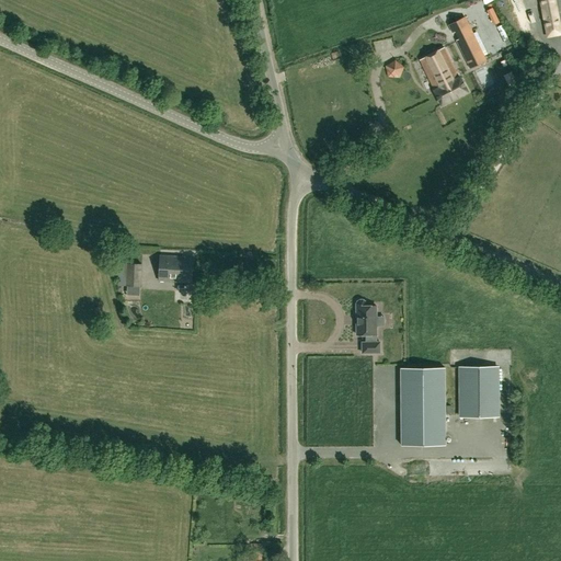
[(540,0),(548,36),(560,34),(560,30),(554,0),(540,0)]
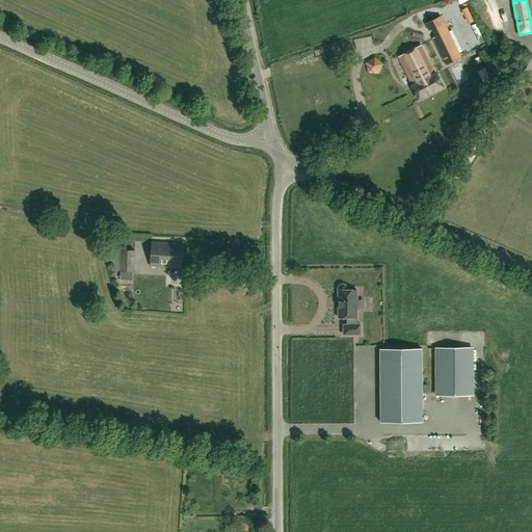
[(461,56),(441,17),(425,24),(429,31),(431,30),(434,36),(432,38),(446,64),(461,56)]
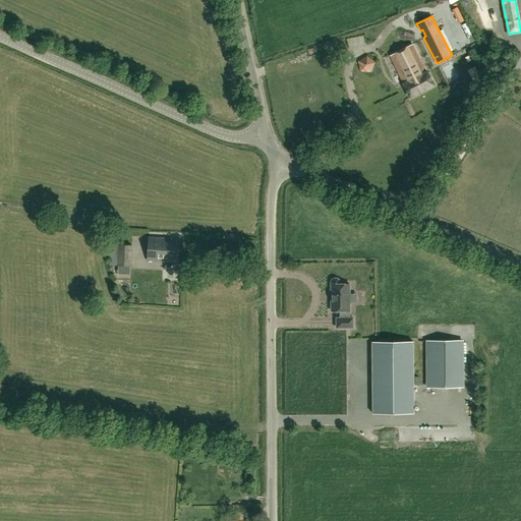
[(426,72),(412,44),(390,56),(404,83),(410,98),(435,85),(427,71),(426,72)]
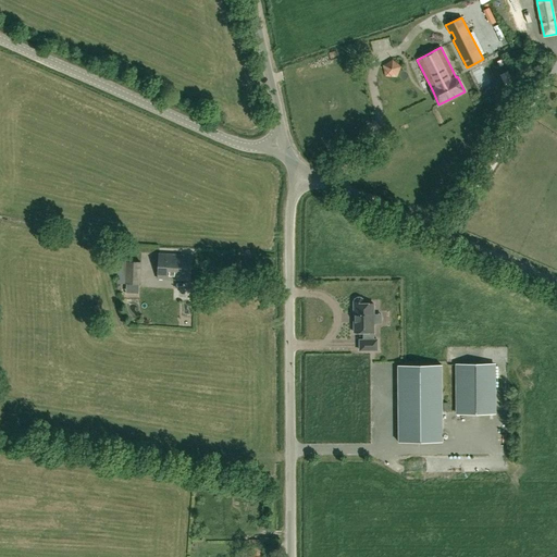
[(405,66),(396,69),(398,76),(406,74),(405,66)]
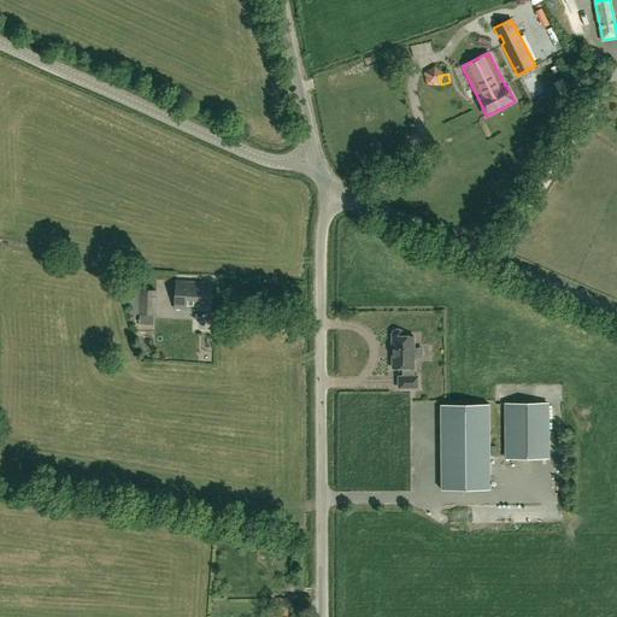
[(211,311),(212,283),(176,281),(175,309),(211,311)]
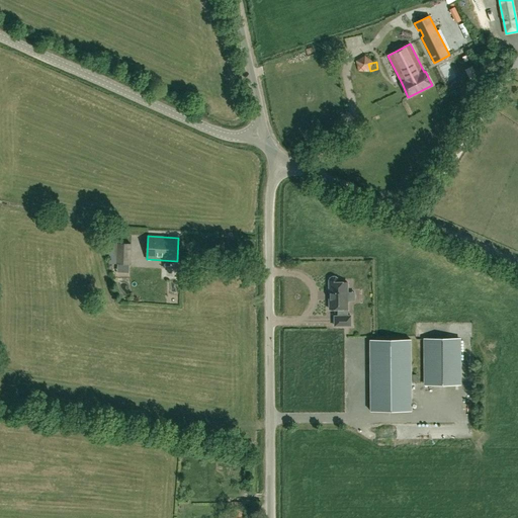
[(131,264),(132,244),(117,243),(116,263),(131,264)]
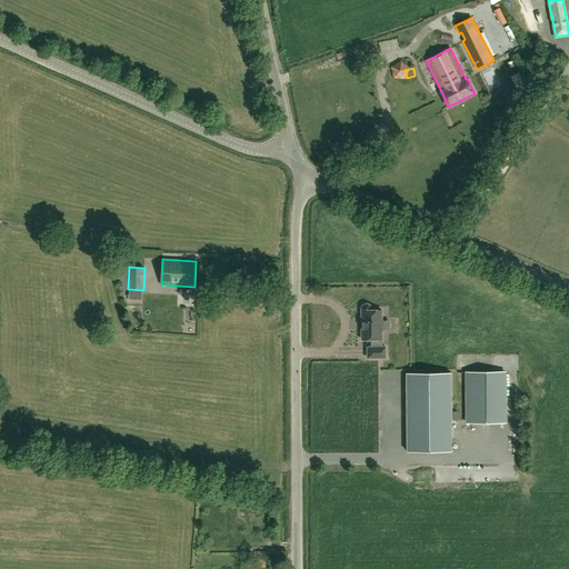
[(363,322),(363,328),(362,328),(362,329),(361,329),(361,330),(361,340),(371,339),(371,347),(367,348),(368,358),(386,358),(386,347),(381,347),(381,339),(381,330),(385,330),(385,321),(381,321),(381,310),(371,310),(371,308),(370,306),(368,305),(365,305),(362,306),(361,308),(361,320),(361,321),(362,321),(362,322),(363,322)]
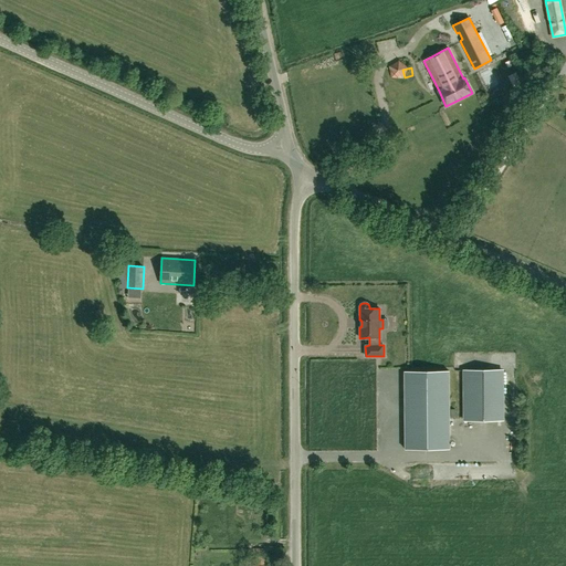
[(449,449),(449,370),(404,371),(405,450),(449,449)]
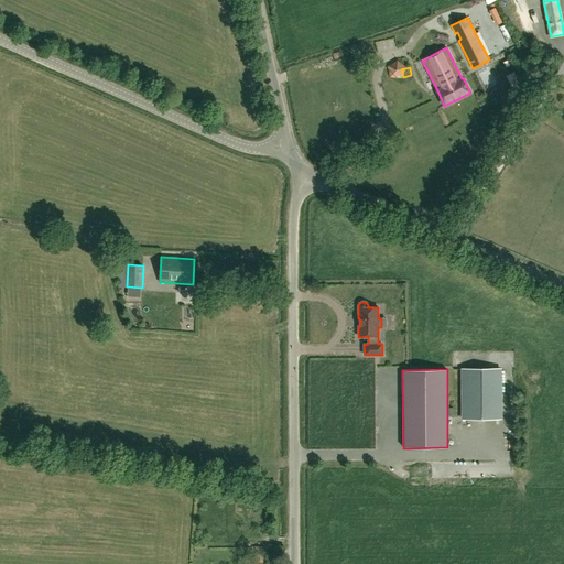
[(500,419),(500,369),(463,369),(463,419),(500,419)]
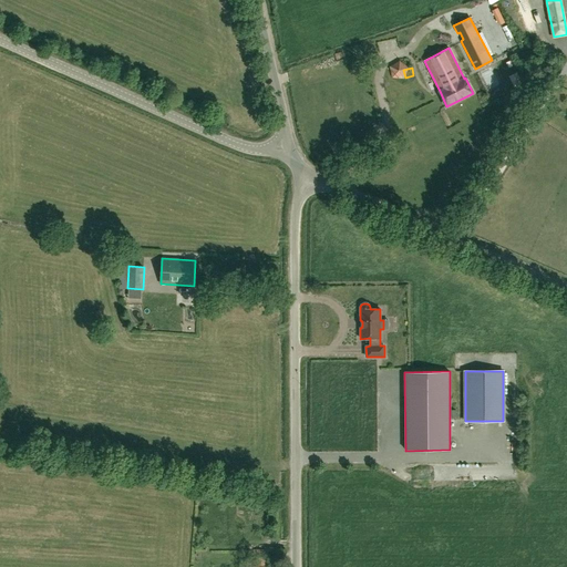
[(269,562),(269,552),(254,552),(254,562),(257,562),(257,566),(254,566),(268,566),(266,566),(266,562),(269,562)]
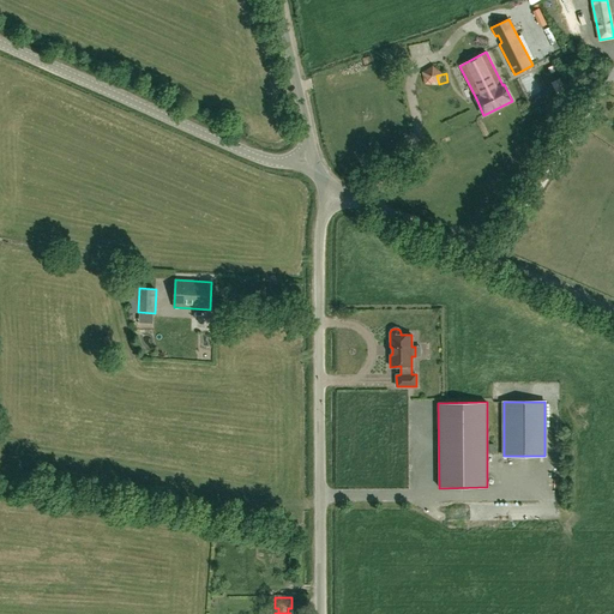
All buildings are outlined.
